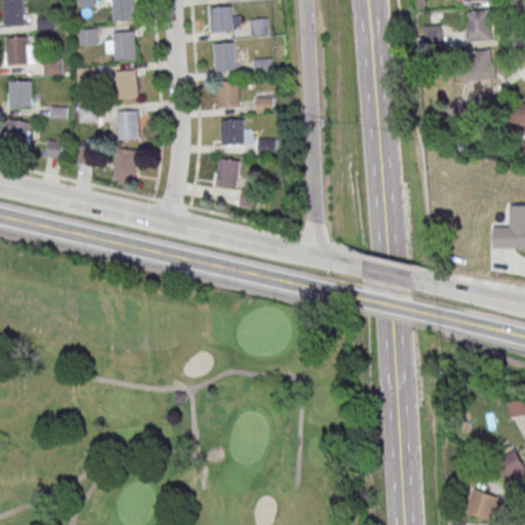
[(1,1),(22,0),(24,27),(3,28),(1,1)]
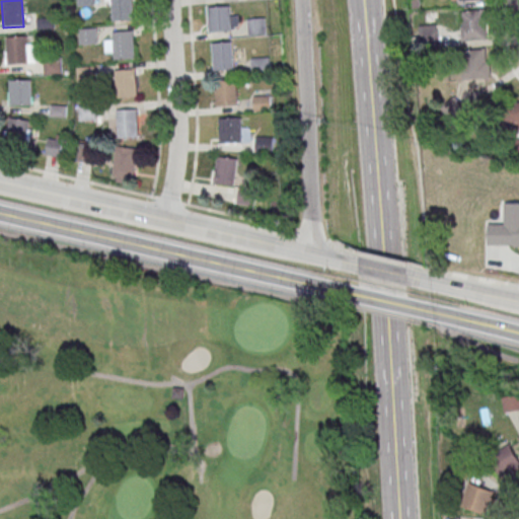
[(75,0),(93,0),(94,8),(76,9),(75,0)]
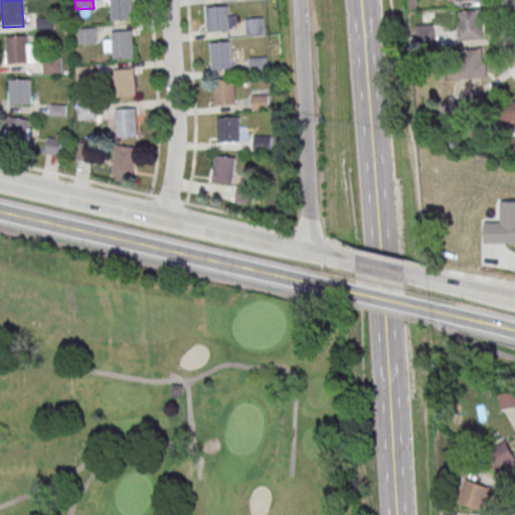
[(108,0),(129,0),(132,20),(111,22),(108,0)]
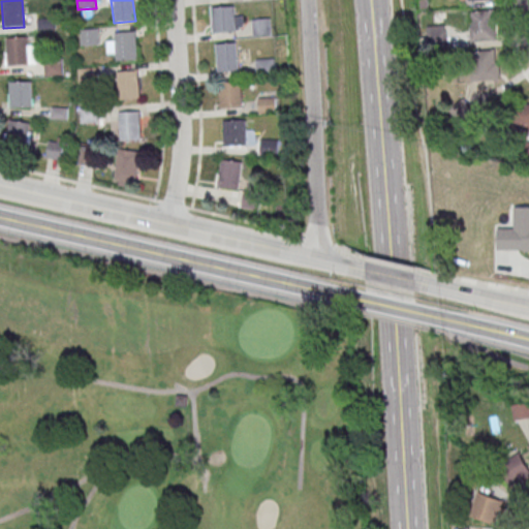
[(210,9),(231,7),(234,33),(212,35),(210,9)]
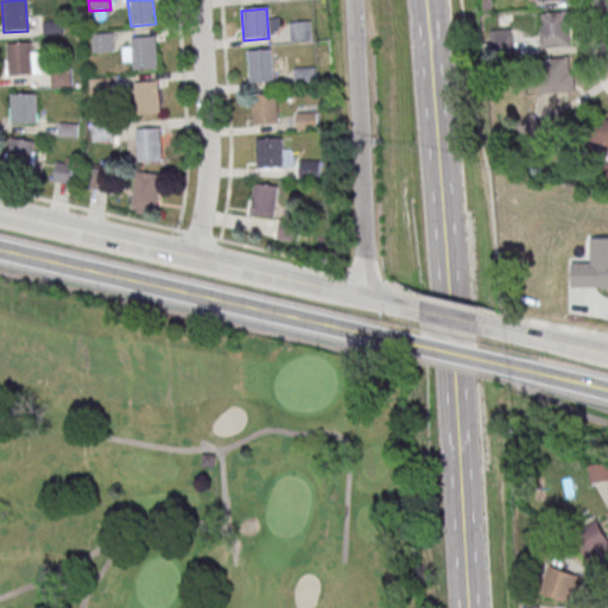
[(568,46),(568,13),(540,13),(540,46),(568,46)]
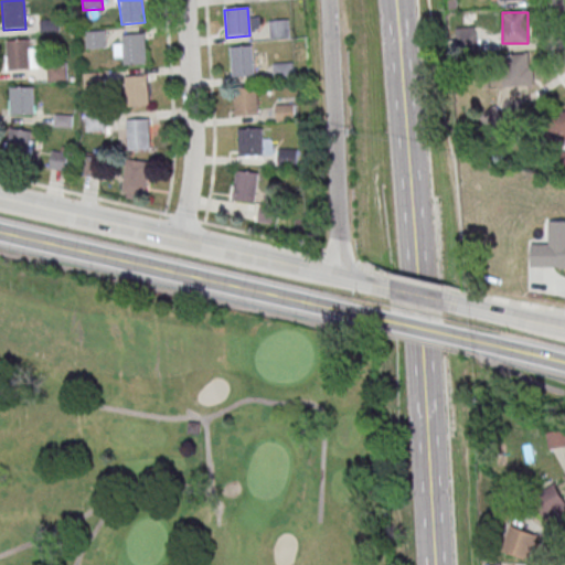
[(267,22),(287,21),(288,40),(269,41),(267,22)]
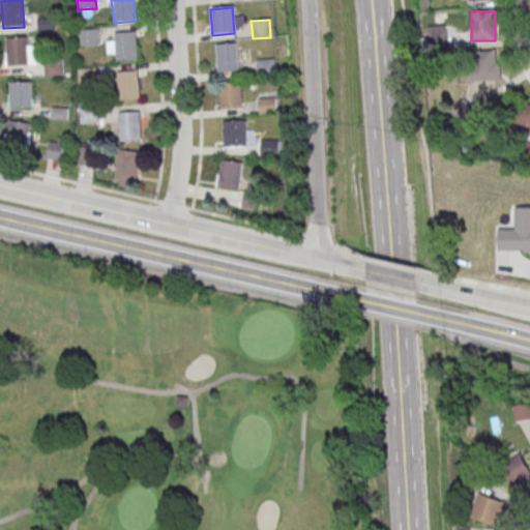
[(446,47),(446,27),(427,27),(427,47),(446,47)]
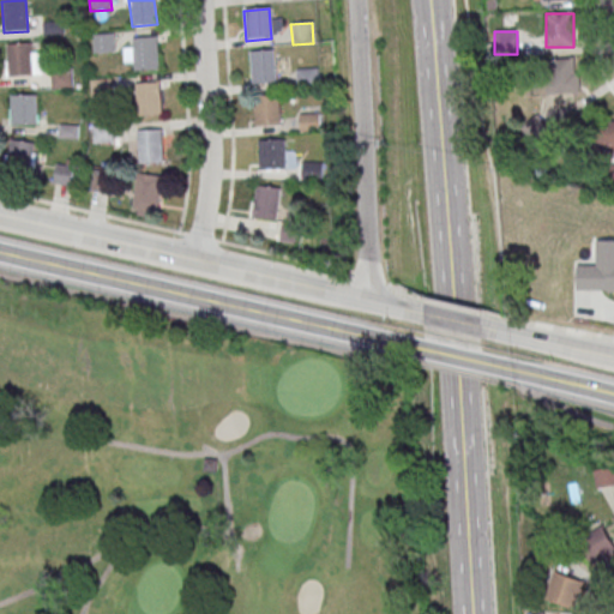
[(91,36),(112,35),(114,55),(92,56),(91,36)]
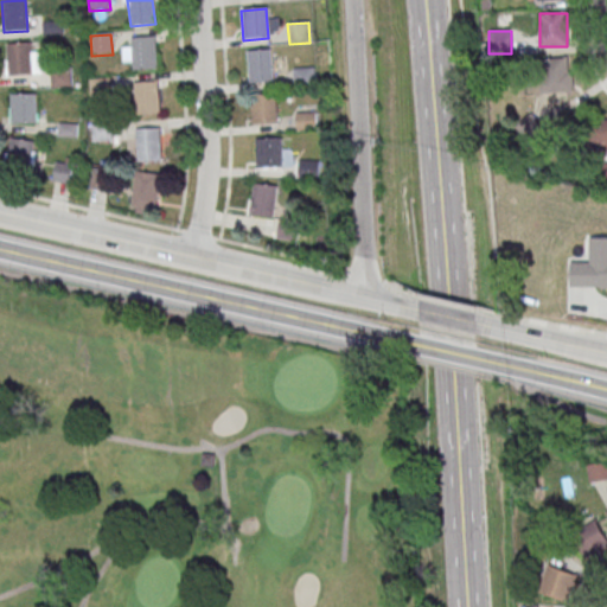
[(131,40),(154,39),(157,70),(133,71),(131,40)]
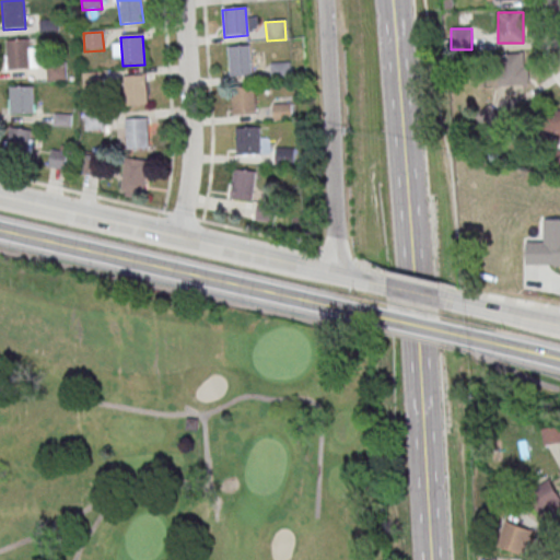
[(4,43),(26,42),(28,70),(7,72),(4,43)]
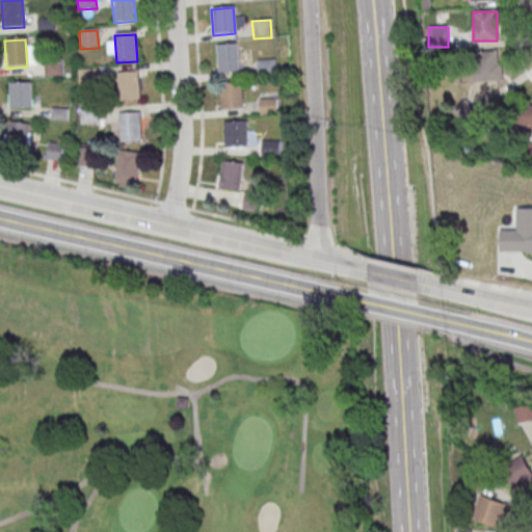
[(215,47),(237,45),(239,72),(217,73),(215,47)]
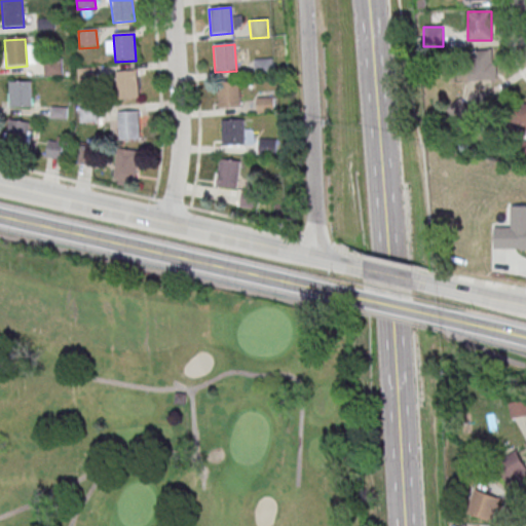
[(497,80),(496,49),(473,50),(474,81),(497,80)]
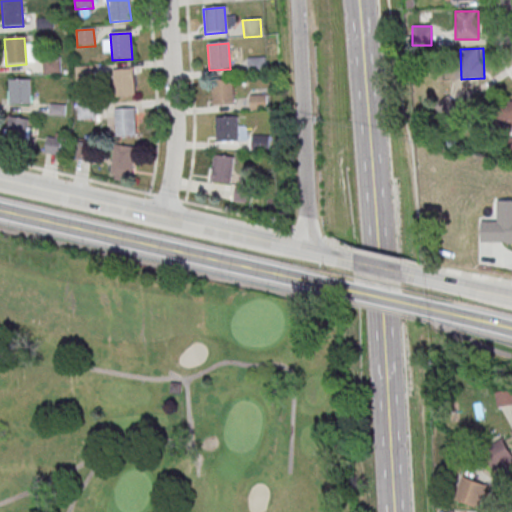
[(42,59),(59,57),(60,75),(43,76),(42,59)]
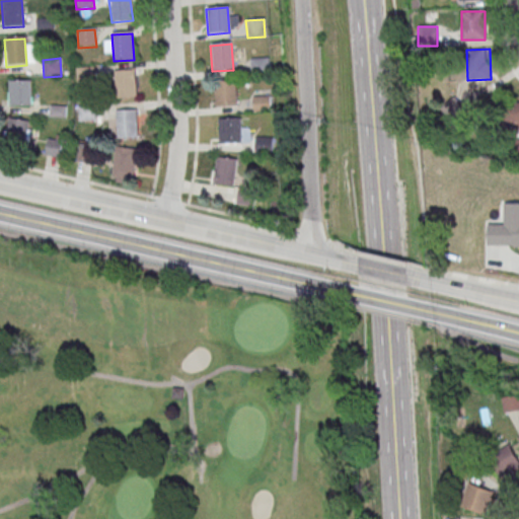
[(249,61),(268,59),(269,73),(250,75),(249,61)]
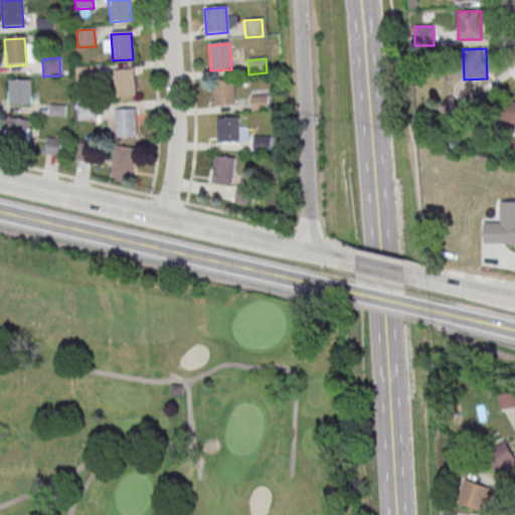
[(74,69),(93,67),(94,82),(76,84),(74,69)]
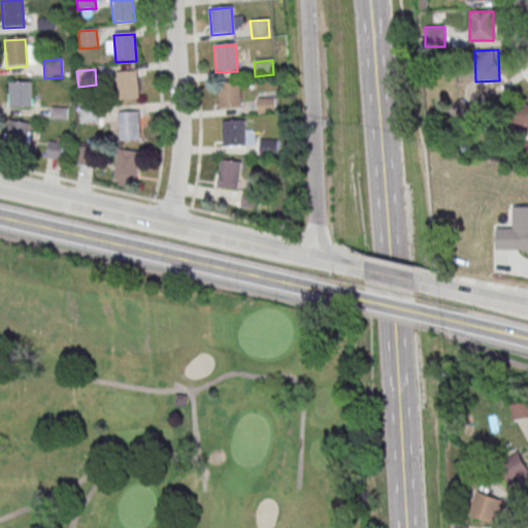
[(116,74),(136,73),(138,100),(118,102),(116,74)]
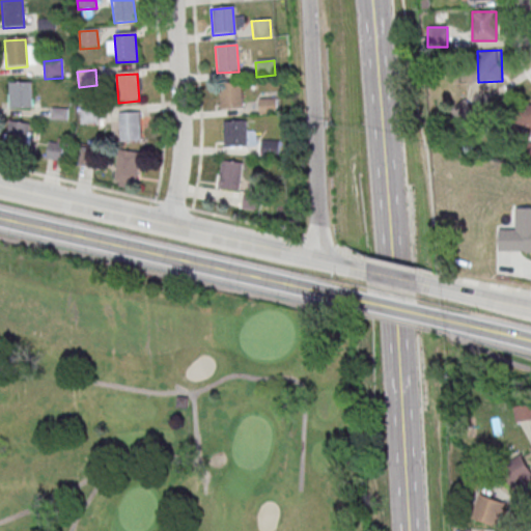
[(8,107),(32,107),(32,82),(8,82),(8,107)]
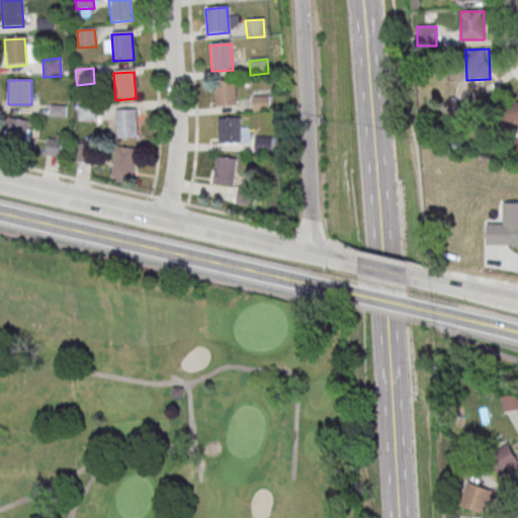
[(212,83),(234,82),(236,107),(214,109),(212,83)]
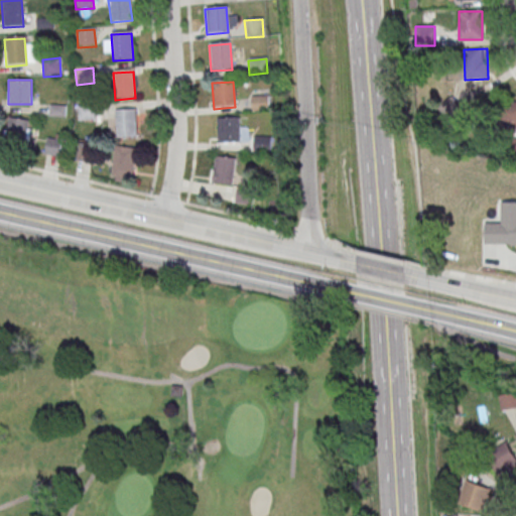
[(250,97),(268,96),(269,113),(252,114),(250,97)]
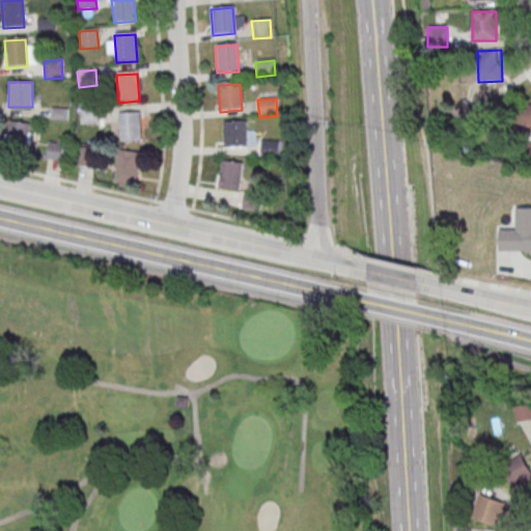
[(513,130),(530,130),(530,104),(513,105),(513,130)]
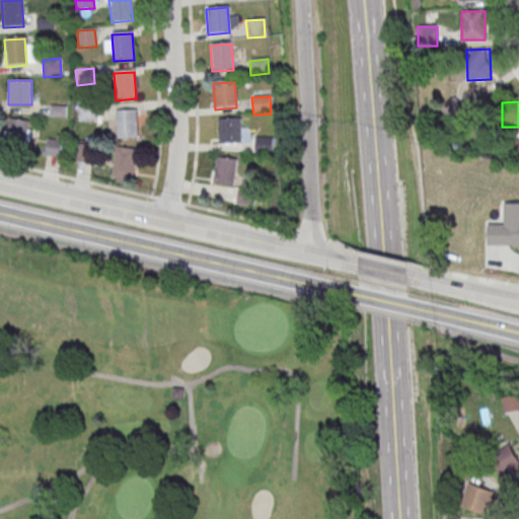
[(77,108),(95,107),(96,122),(78,124),(77,108)]
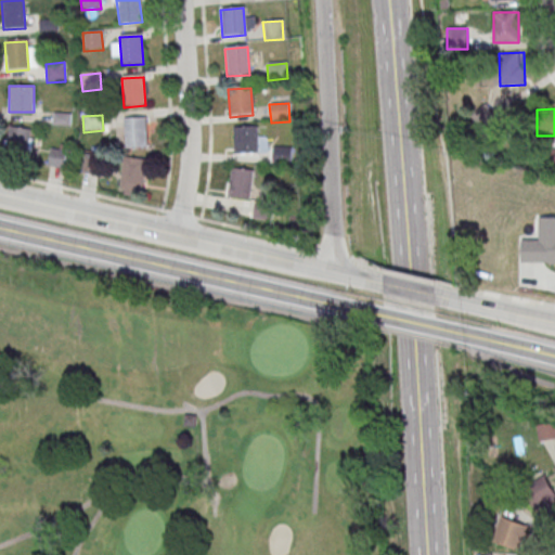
[(123,121),(144,119),(146,147),(125,150),(123,121)]
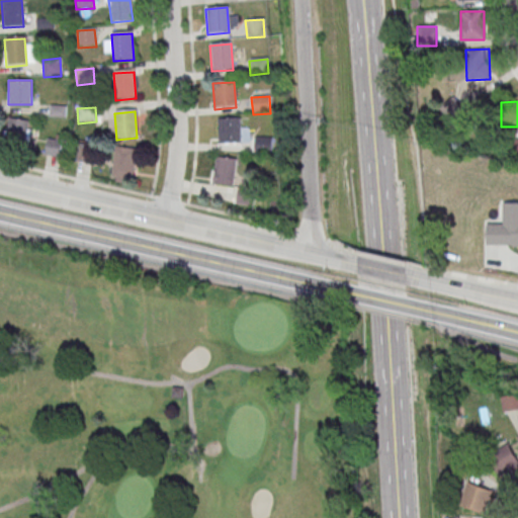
[(31,121),(8,117),(3,143),(26,147),(31,121)]
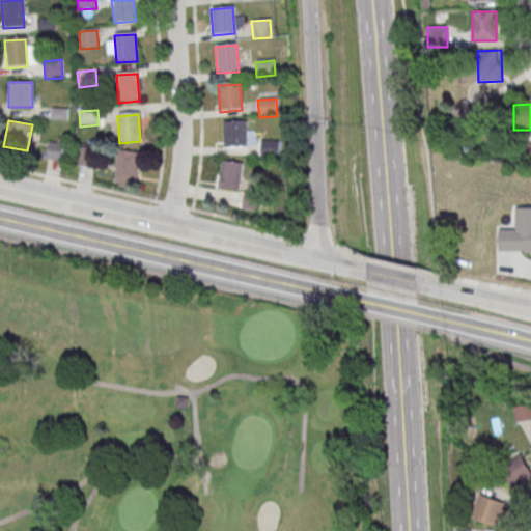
[(223,122),(245,121),(247,147),(225,149),(223,122)]
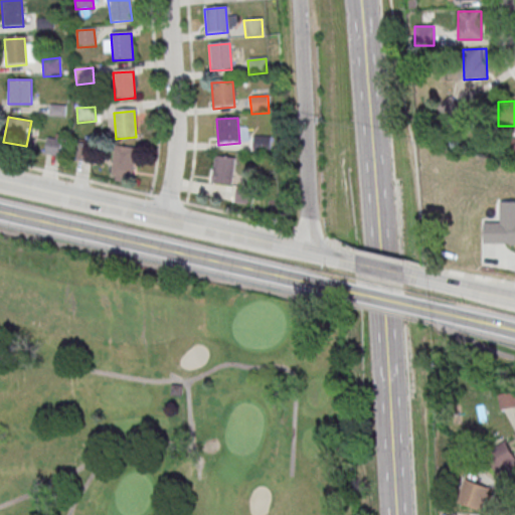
[(59,156),(63,140),(48,136),(44,153),(59,156)]
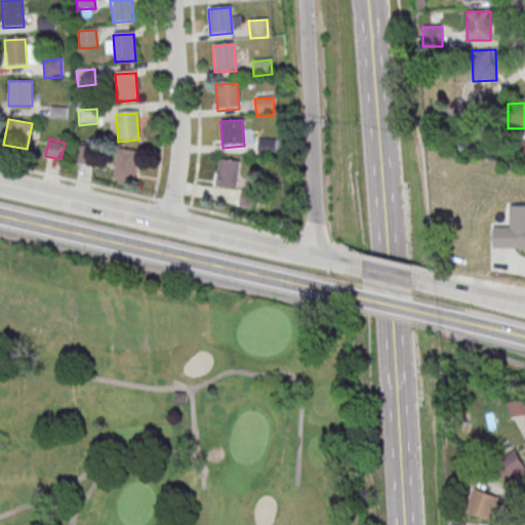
[(275,153),(275,138),(258,138),(258,153),(275,153)]
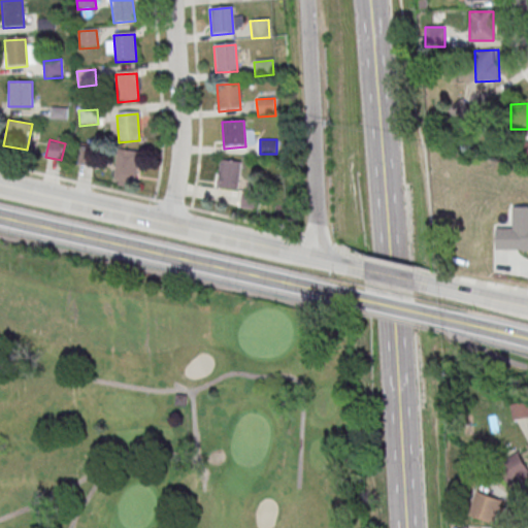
[(79,164),(91,164),(91,147),(79,147),(79,164)]
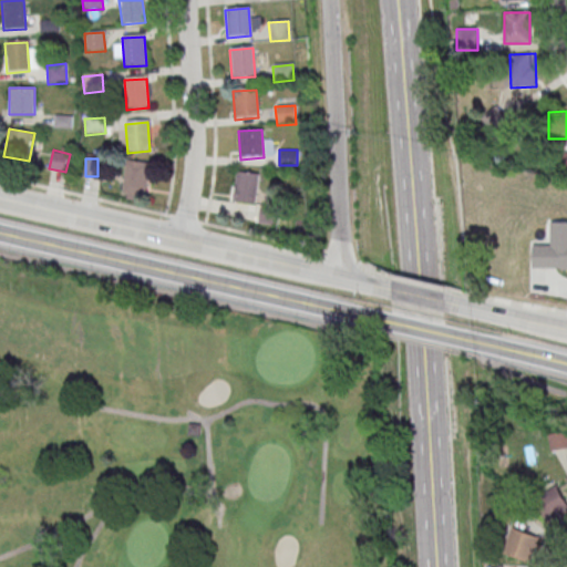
[(123,196),(146,198),(150,163),(126,160),(123,196)]
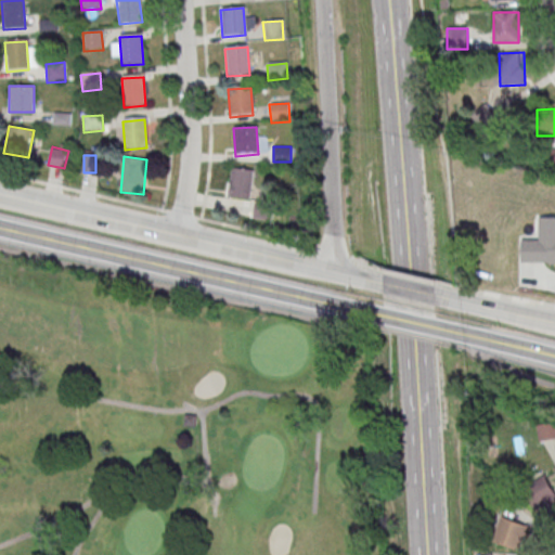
[(250,199),(254,169),(231,167),(228,196),(250,199)]
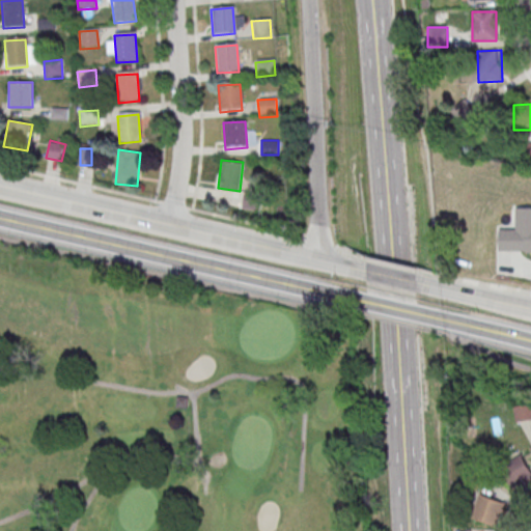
[(530,207),(515,207),(515,229),(499,229),(499,252),(530,252),(530,207)]
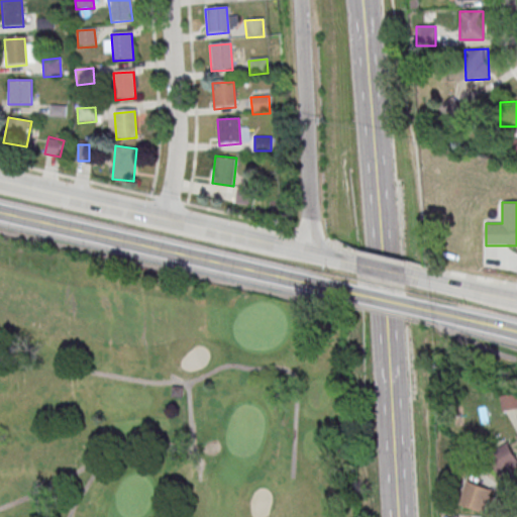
[(503,409),(516,407),(516,395),(516,394),(502,396),(503,409)]
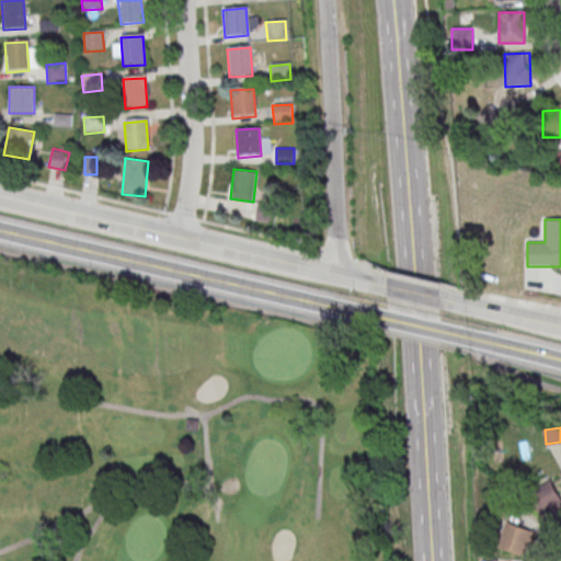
[(544,514),(560,501),(560,497),(548,481),(529,494),(544,514)]
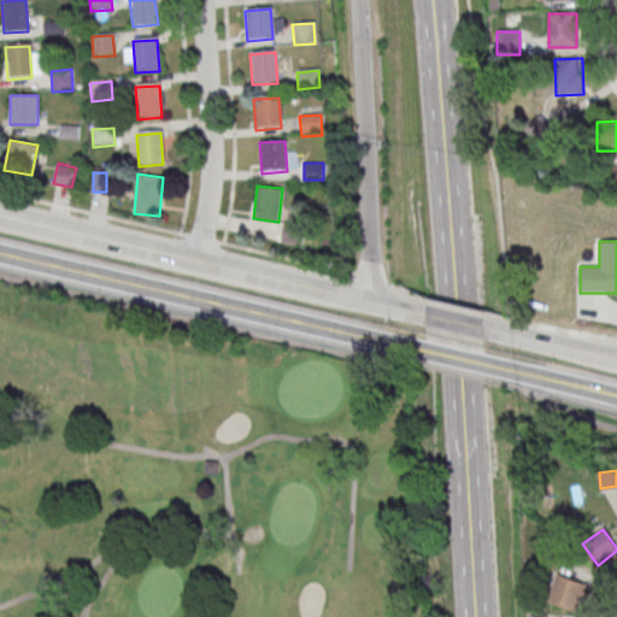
[(576,612),(587,585),(558,574),(547,603),(576,612)]
